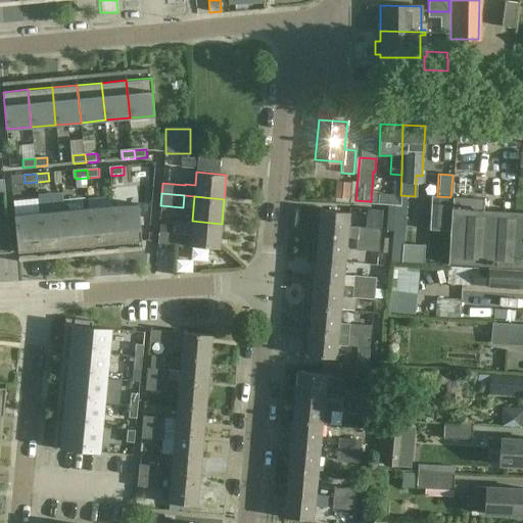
[(429,230),(448,231),(450,197),(437,196),(430,196),(429,206),(430,206),(429,230)]
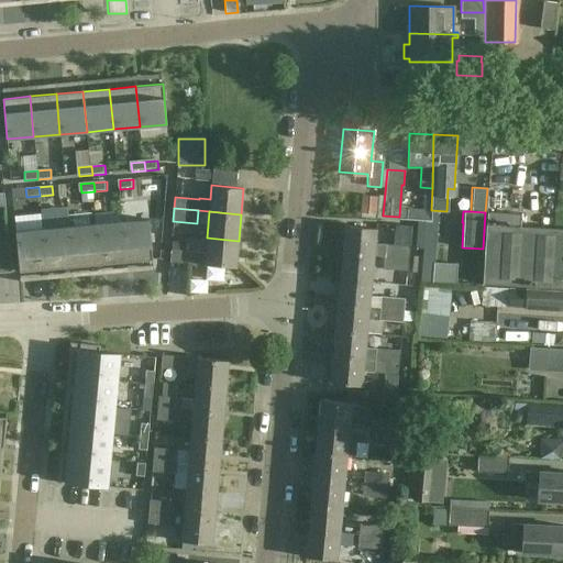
[(485,212),(483,249),(481,284),(562,288),(562,229),(519,227),(520,214),(485,212)]
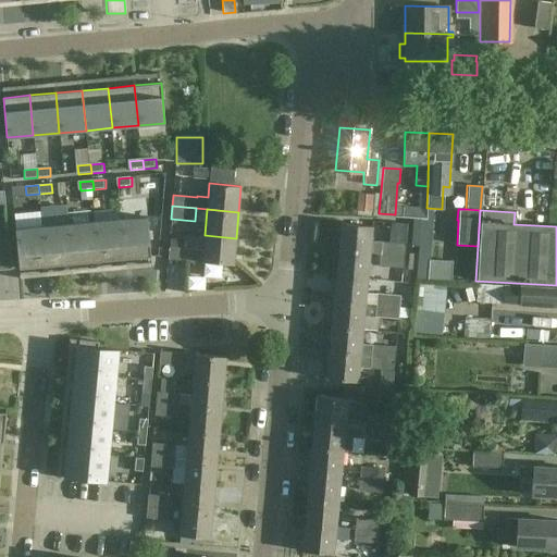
[(147,218),(121,220),(124,259),(150,257),(147,218)]
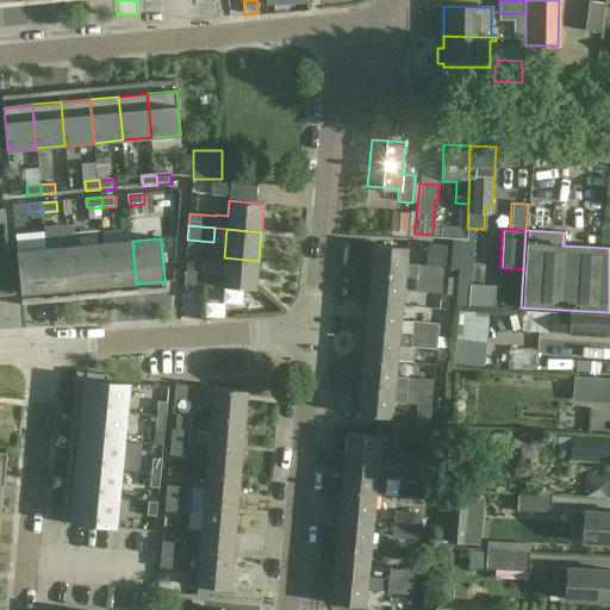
[(461,240),(455,305),(470,306),(474,241),(461,240)]
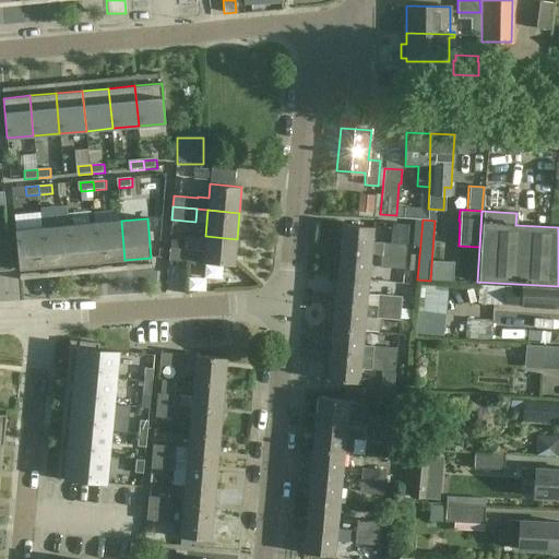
[(98,263),(125,260),(121,221),(95,223),(98,263)]
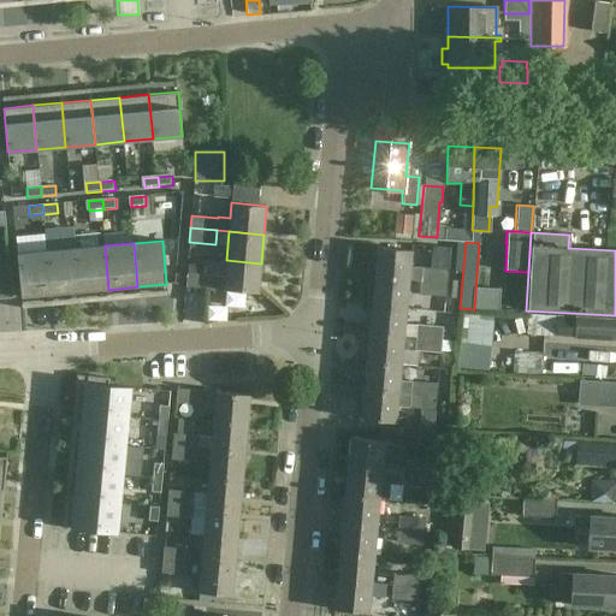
[(105,246),(75,248),(80,292),(108,290),(105,246)]
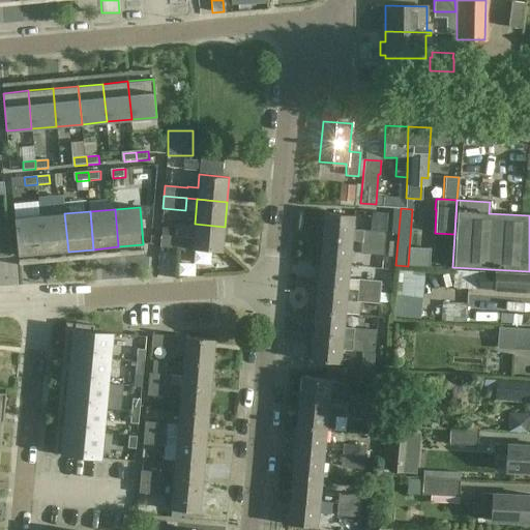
[(354,214),(324,212),(322,237),(351,239),(354,214)]
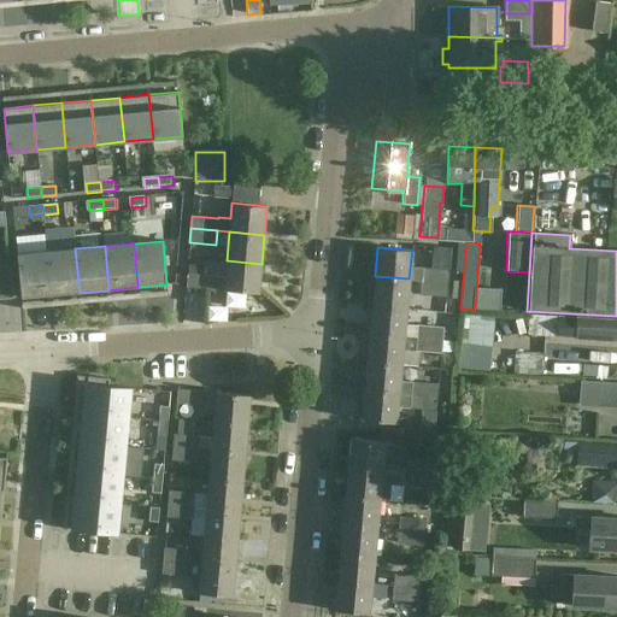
[(75,248),(46,252),(51,295),(80,293),(75,248)]
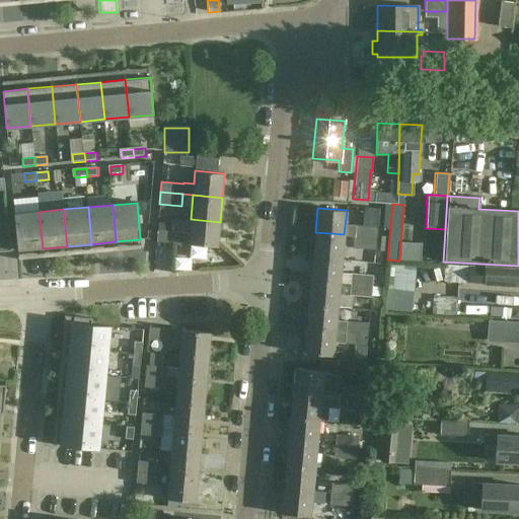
[(43,248),(39,212),(14,214),(17,250),(43,248)]
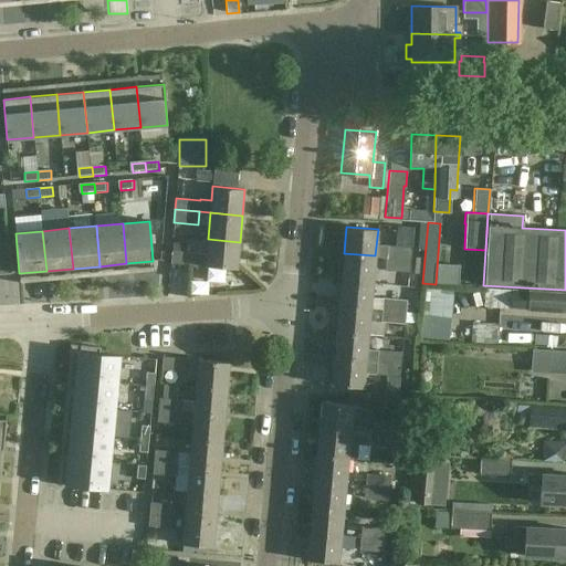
[(207,254),(196,253),(195,265),(238,269),(240,242),(208,239),(207,254)]
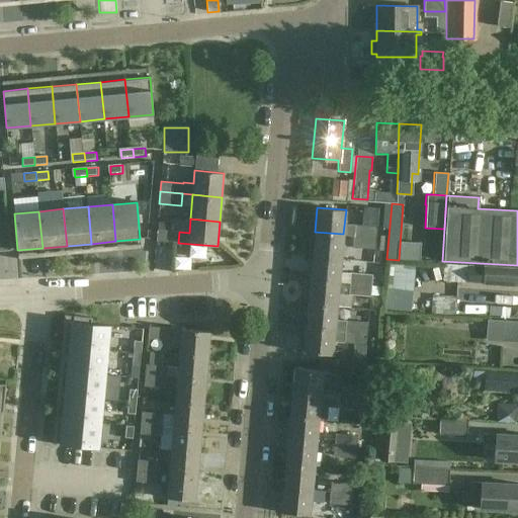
[(8,222),(0,222),(0,250),(11,249),(8,222)]
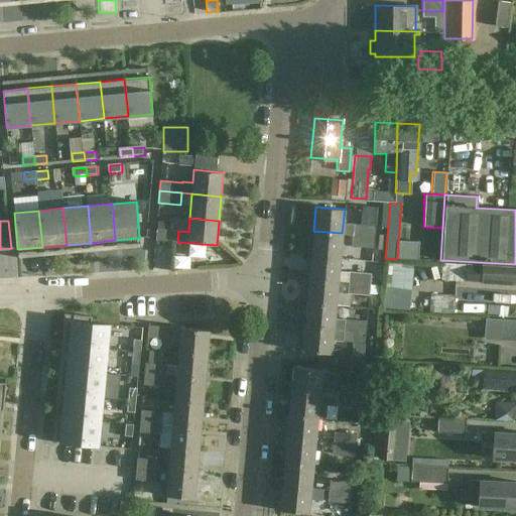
[(353,223),(352,234),(374,236),(375,226),(353,223)]
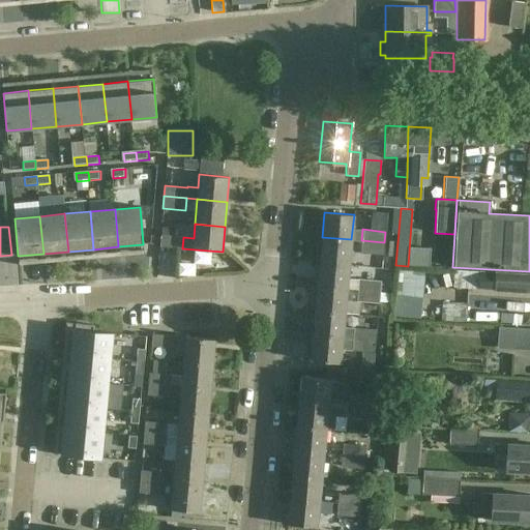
[(159,247),(182,248),(183,237),(160,235),(159,247)]
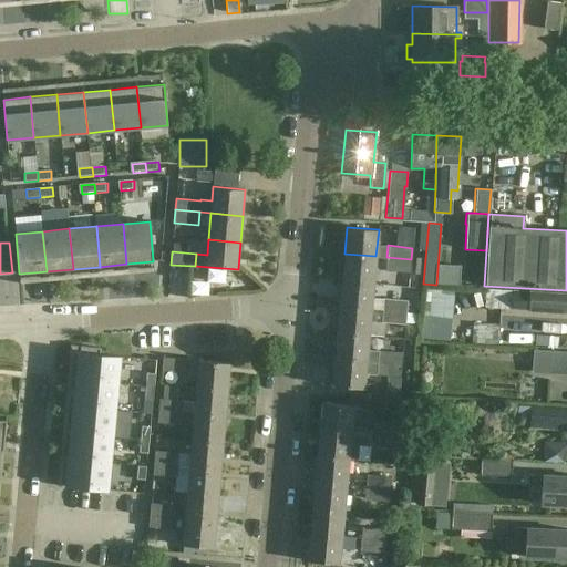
[(342,279),(373,282),(375,256),(344,254),(342,279)]
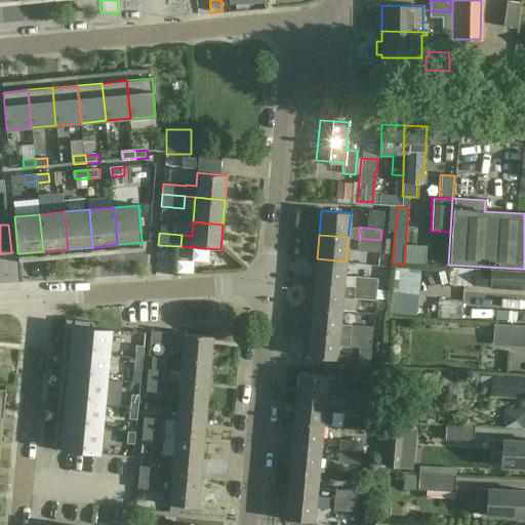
[(443,253),(443,236),(425,236),(423,252),(443,253)]
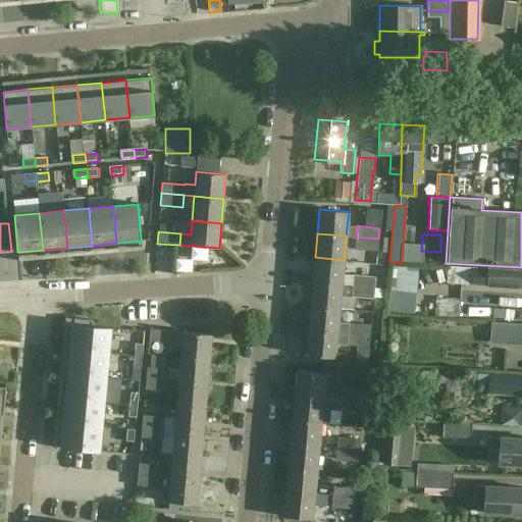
[(355,248),(377,250),(378,239),(356,237),(355,248)]
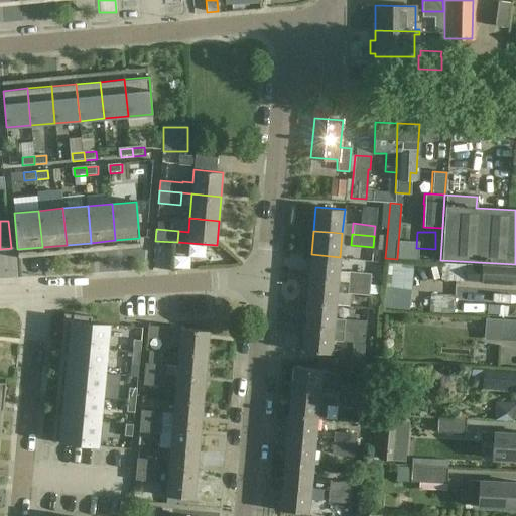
[(309,278),(338,281),(340,257),(311,254),(309,278)]
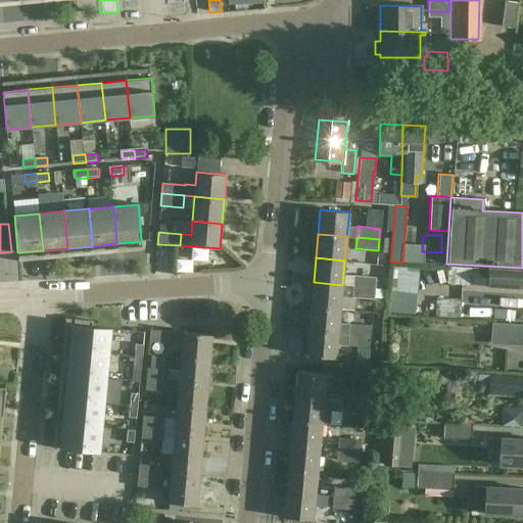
[(487,287),(522,288),(522,270),(488,268),(487,287)]
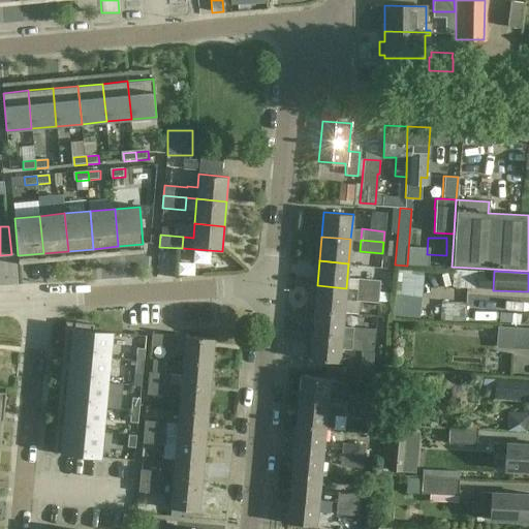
[(403,273),(401,296),(422,297),(424,274),(403,273)]
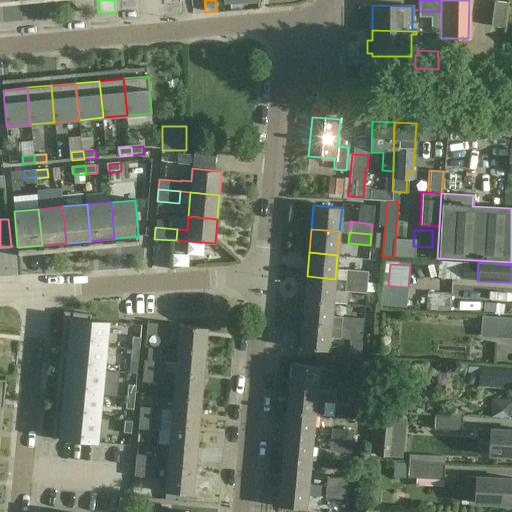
[(346,269),(345,280),(366,282),(367,271),(346,269)]
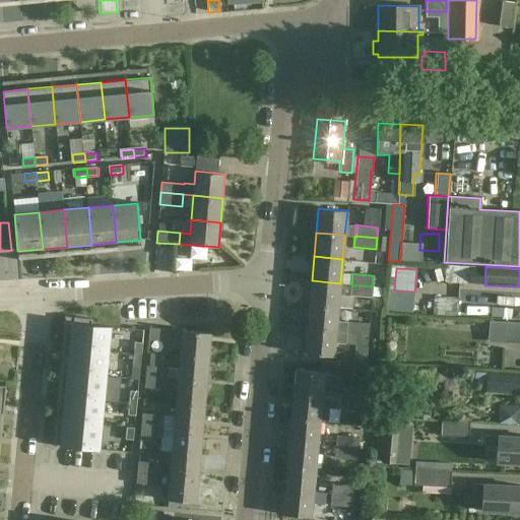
[(338,308),(339,295),(349,296),(350,284),(340,283),(312,280),(309,305),(338,308)]
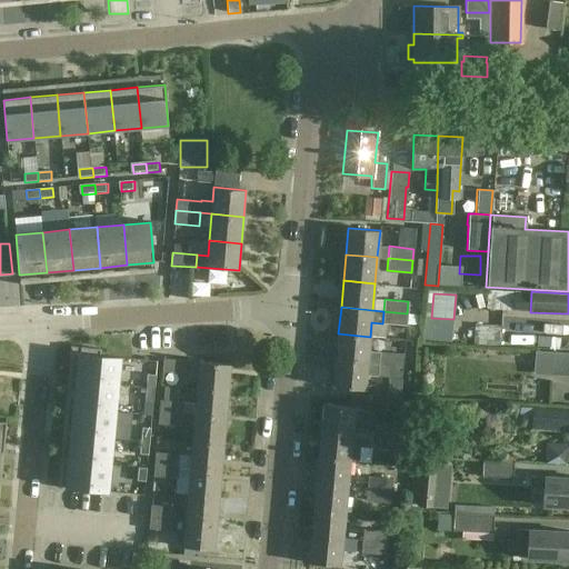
[(407,313),(383,311),(382,323),(407,325),(407,313)]
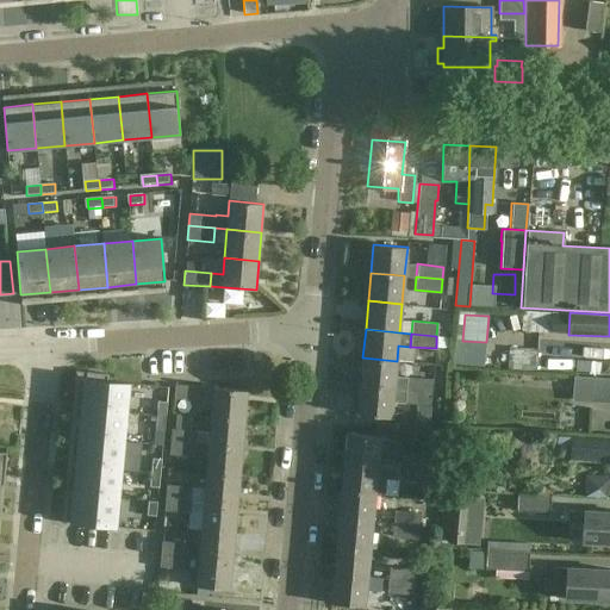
[(552,353),(552,336),(523,335),(522,352),(552,353)]
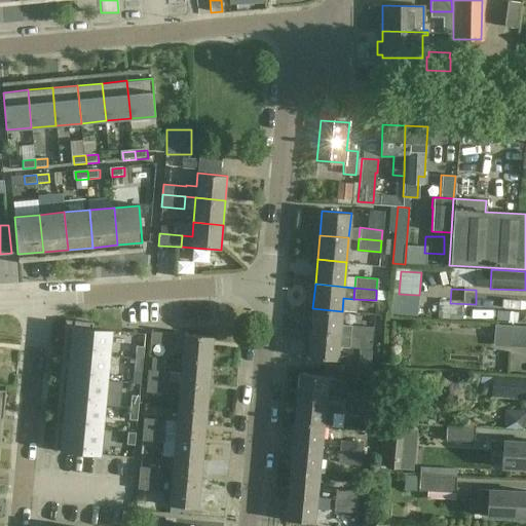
[(342,311),(312,308),(310,333),(340,335),(349,336),(350,326),(341,325),(342,311)]
